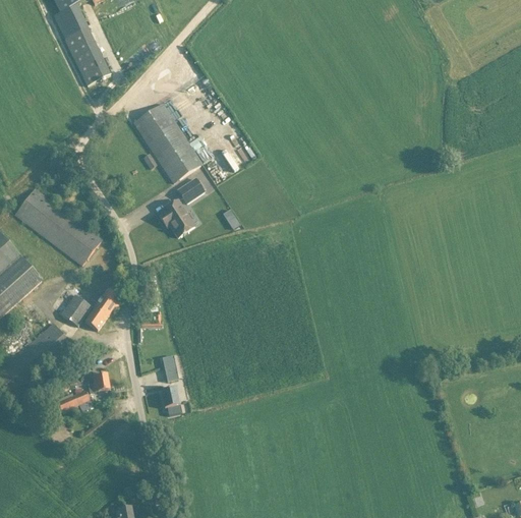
[(55,0),(61,12),(76,4),(85,0),(55,0)]
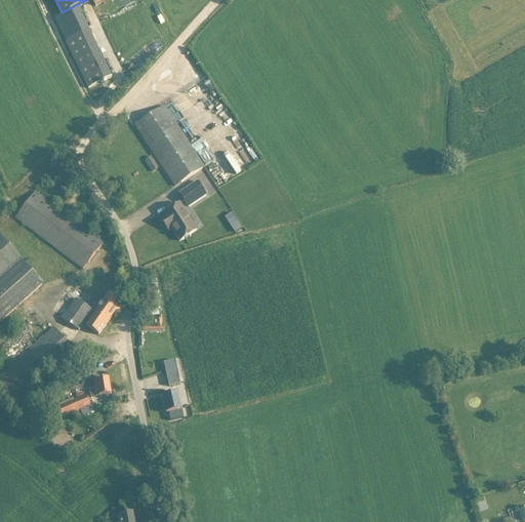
[(62,12),(54,15),(66,39),(75,57),(84,77),(88,86),(112,75),(107,66),(97,47),(88,28),(77,4),(62,12)]
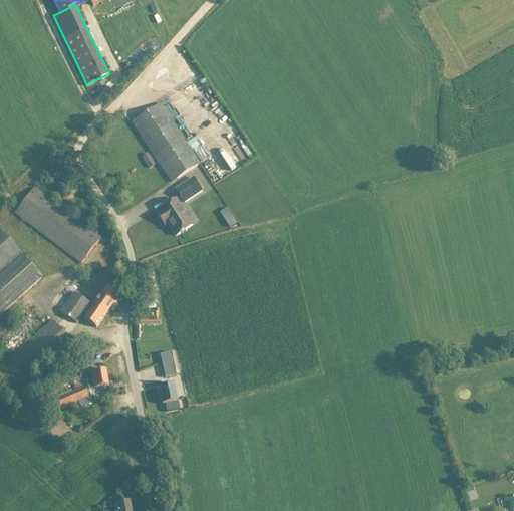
[(200,161),(161,101),(132,120),(172,180),(200,161)]
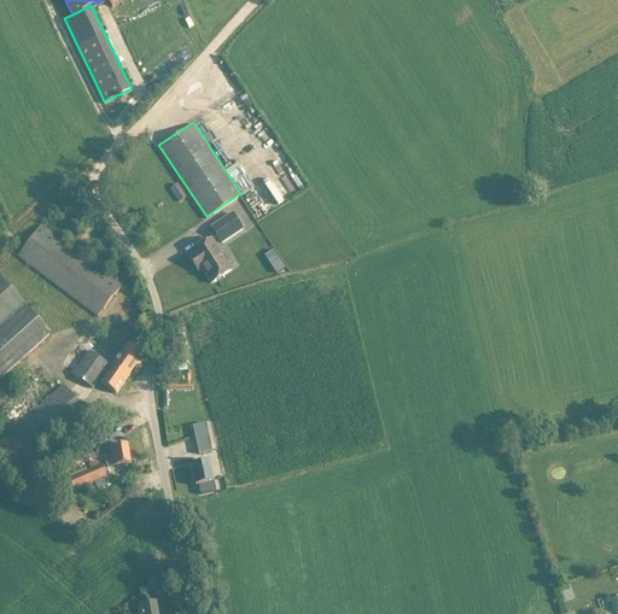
[(180,199),(186,194),(176,181),(170,185),(180,199)]
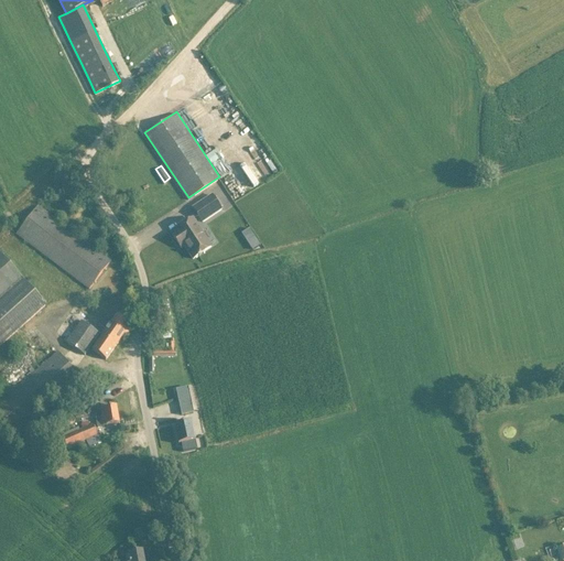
[(221,206),(220,204),(223,203),(216,194),(215,195),(212,191),(193,204),(203,218),(221,206)]
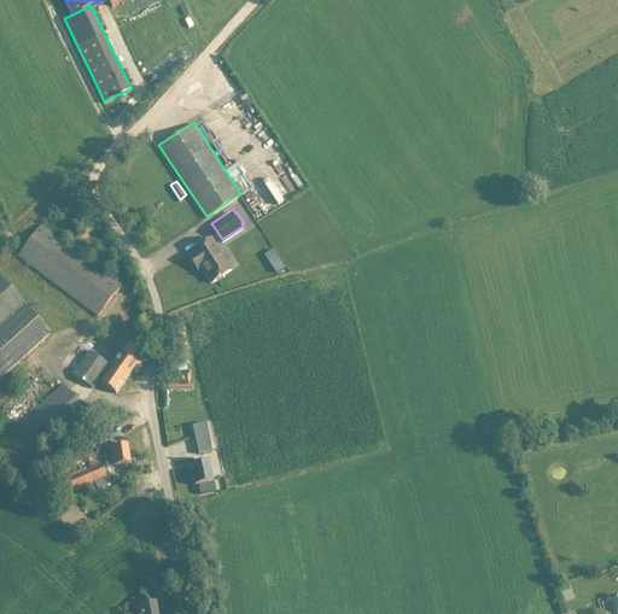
[(98,314),(115,292),(122,282),(41,222),(34,232),(18,255),(98,314)]
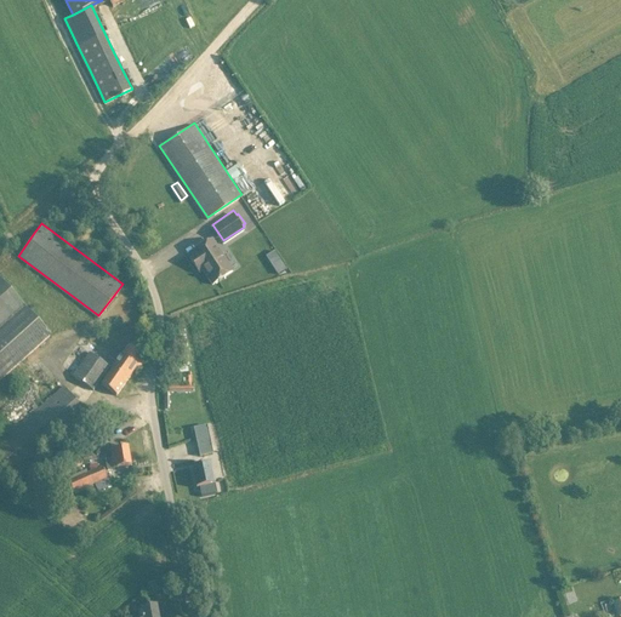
[(224,274),(233,269),(212,238),(192,251),(193,253),(189,255),(197,264),(201,262),(214,280),(212,281),(212,283),(218,278),(218,279),(221,278),(221,276),(224,274)]
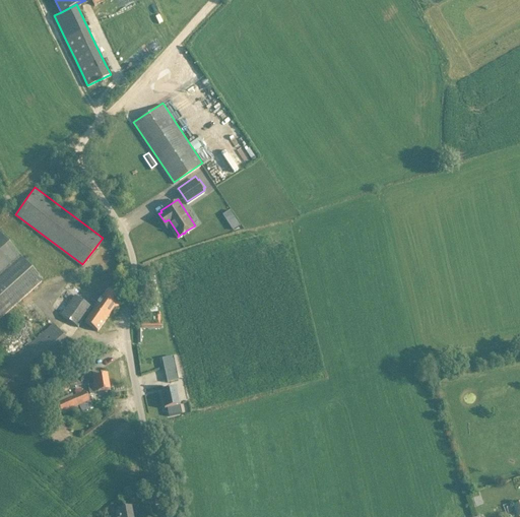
[(237,217),(230,222),(233,228),(240,222),(237,217)]
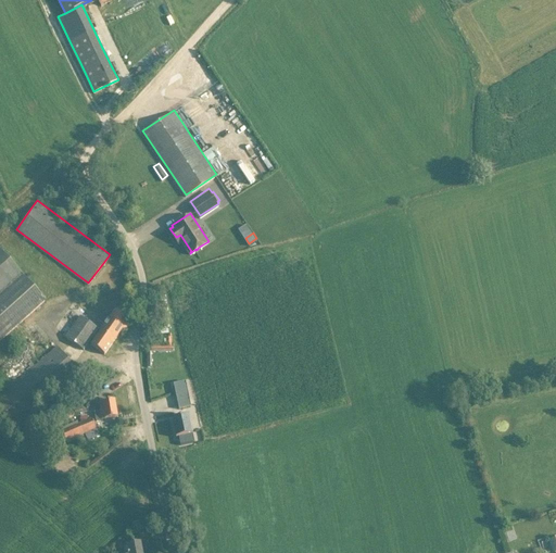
[(0,290),(22,272),(0,247),(0,290)]
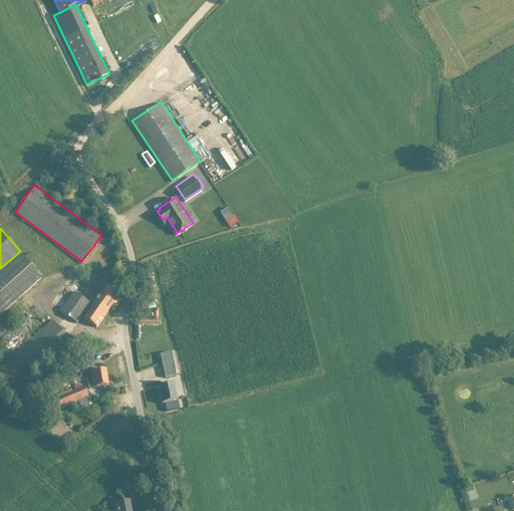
[(0,312),(41,275),(21,252),(0,270),(0,312)]
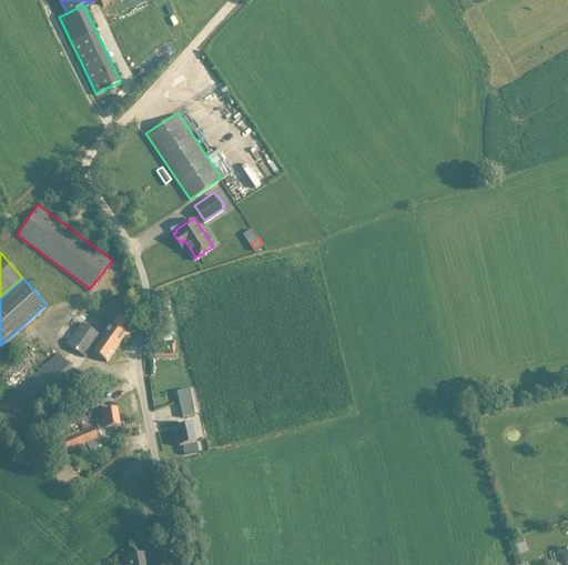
[(118,314),(113,321),(108,318),(101,326),(107,330),(92,350),(107,360),(132,324),(118,314)]
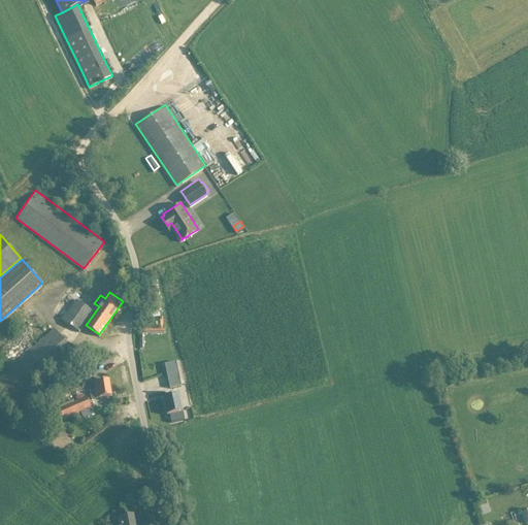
[(62,317),(78,329),(93,308),(76,297),(62,317)]
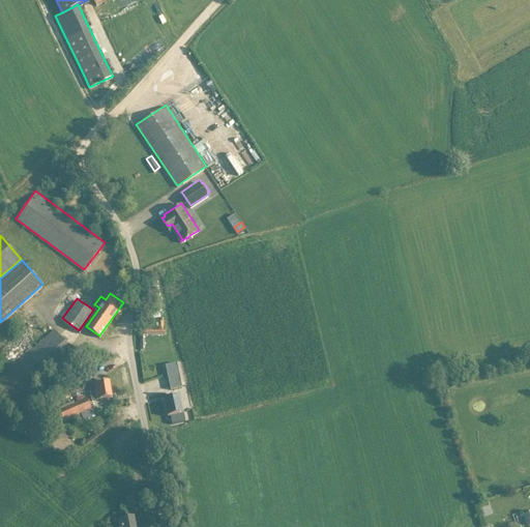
[(0,391),(12,407),(76,352),(55,328),(0,375),(0,391)]
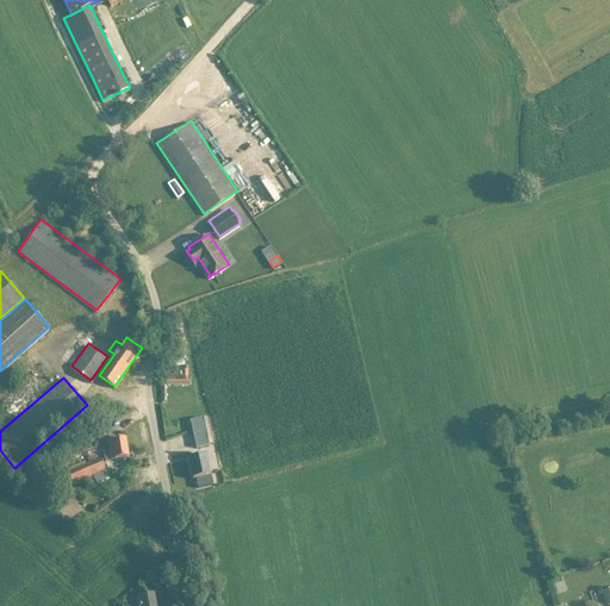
[(203,416),(191,418),(193,430),(195,439),(209,437),(206,428),(203,416)]
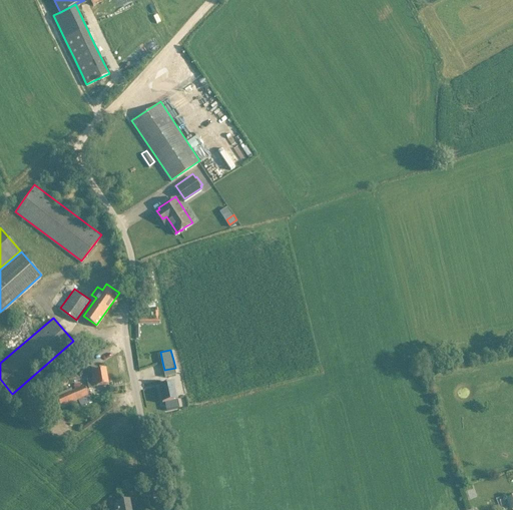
[(154,360),(140,364),(143,374),(157,370),(154,360)]
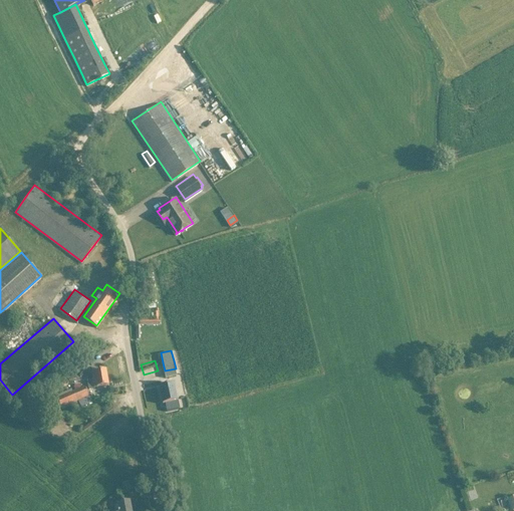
[(89,387),(98,385),(108,384),(105,367),(96,369),(91,370),(92,376),(87,377),(89,387)]
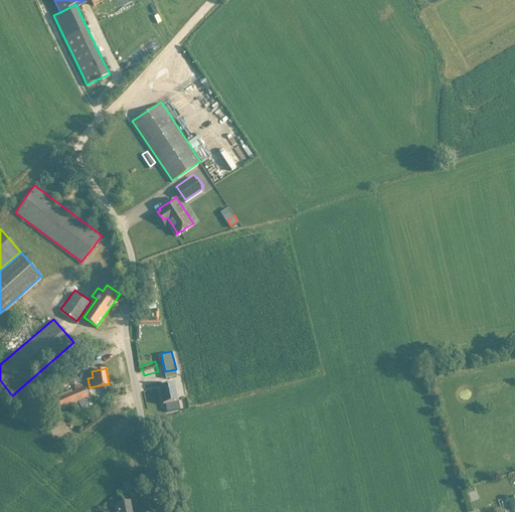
[(169,383),(160,385),(163,402),(165,402),(167,409),(180,407),(178,399),(174,382),(169,383)]
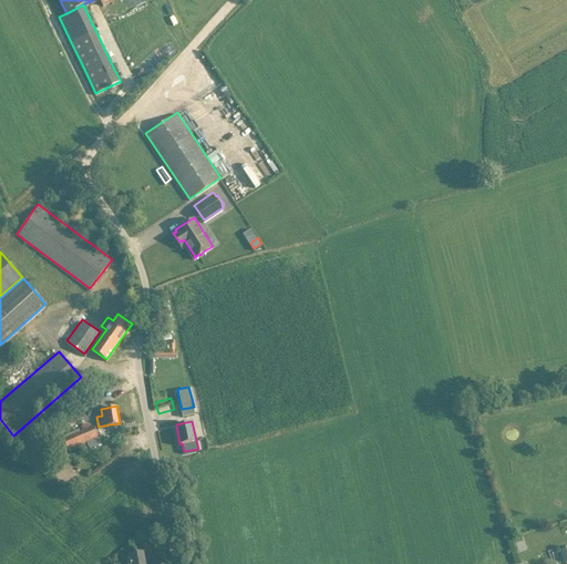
[(100,434),(94,423),(63,438),(69,449),(100,434)]
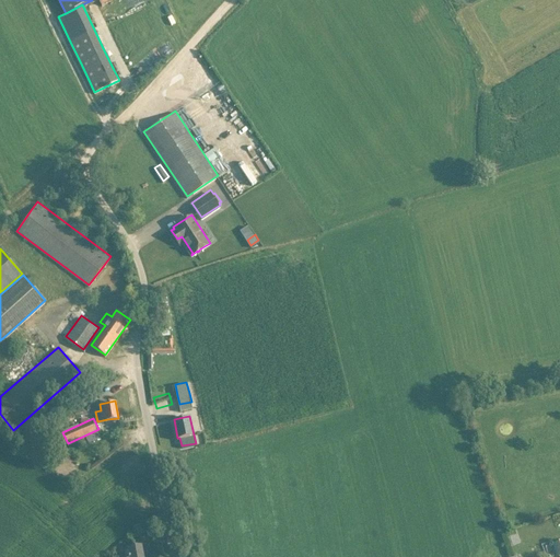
[(119,556),(143,556),(141,545),(130,546),(128,547),(130,555),(121,556),(120,556),(119,556)]
